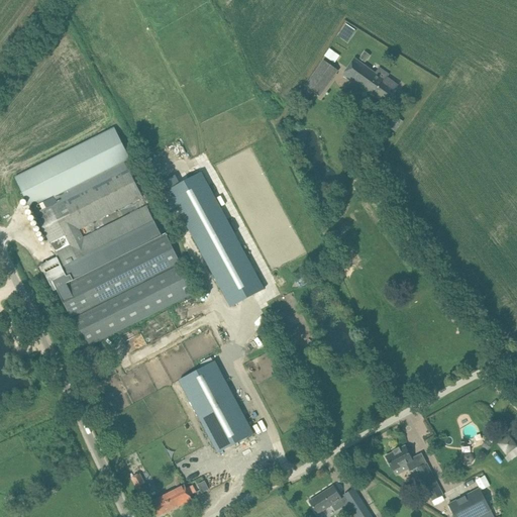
[(386,78),(388,75),(379,69),(375,73),(354,59),(342,75),(385,105),(398,86),(386,78)]
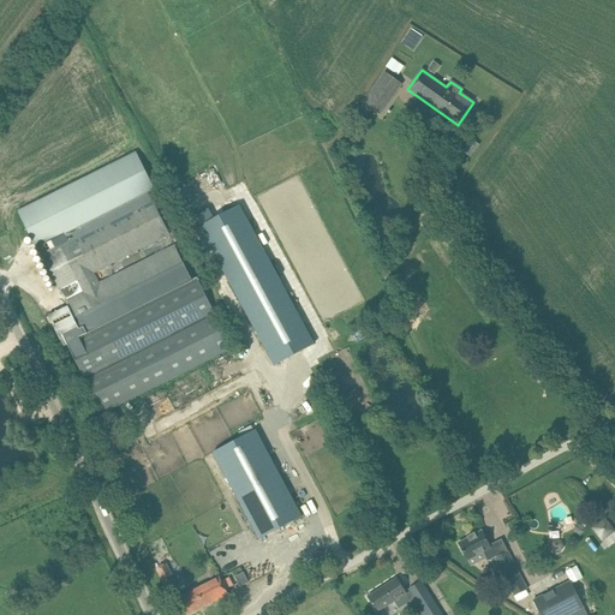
[(389,94),(393,96),(401,84),(384,73),(364,102),(380,114),(388,102),(386,100),(389,94)]
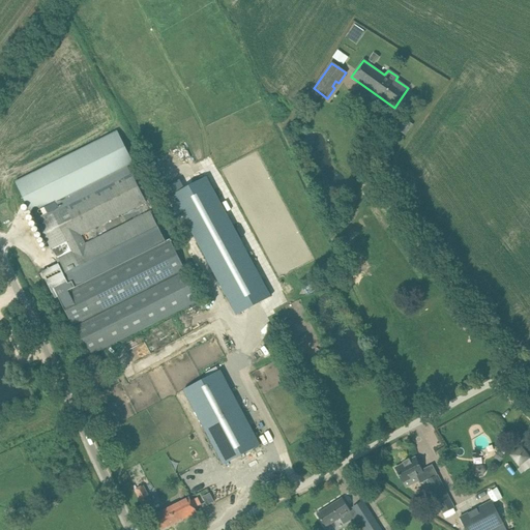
[(115,131),(17,181),(24,197),(58,264),(41,272),(55,298),(58,297),(88,356),(200,300),(170,239),(166,241),(150,211),(85,244),(81,235),(146,202),(144,199),(130,172),(127,167),(131,165),(115,131)]
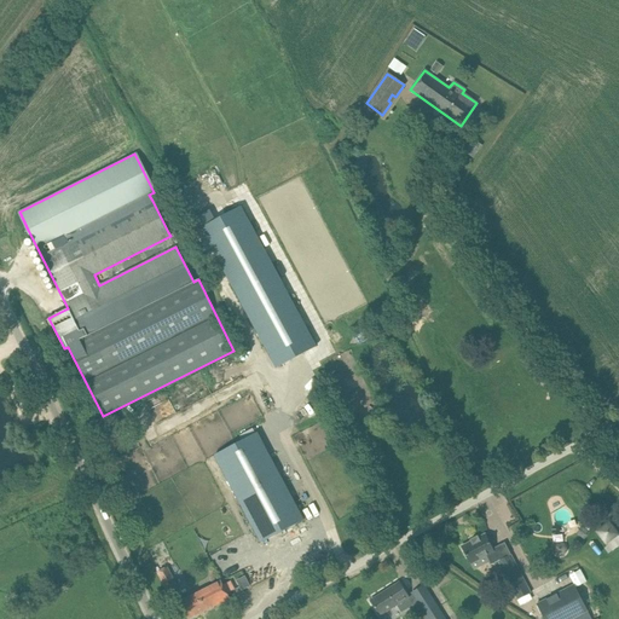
[(317,346),(241,207),(200,229),(276,368),(317,346)]
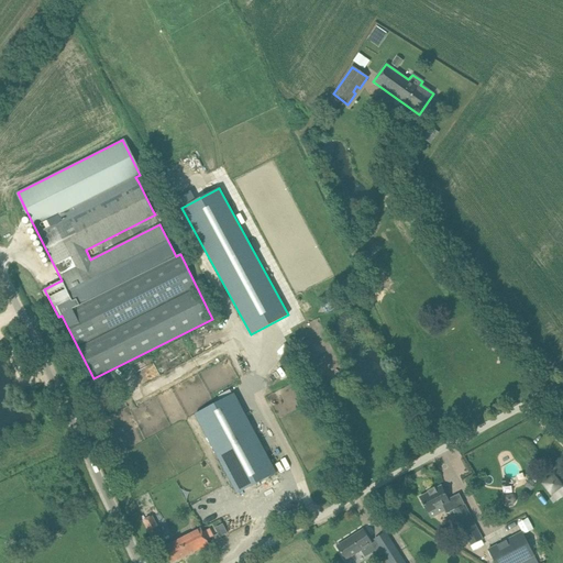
[(158,365),(162,365),(162,357),(136,357),(138,378),(159,377),(158,365)]
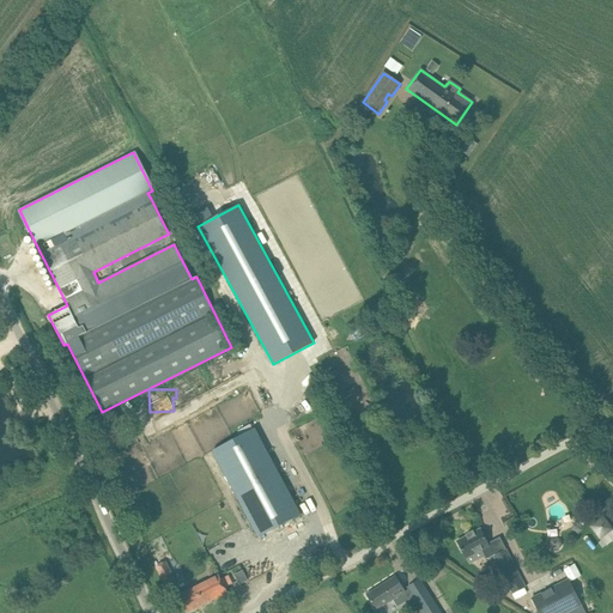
[(248,434),(212,453),(259,539),(302,515),(255,430),(248,434)]
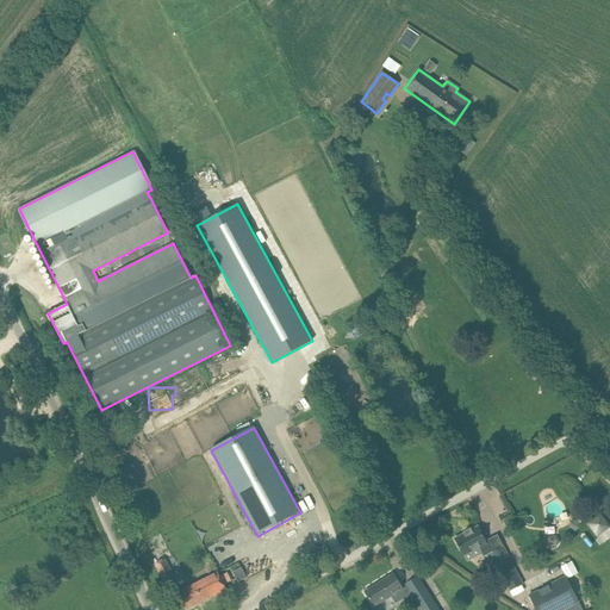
[(601,515),(589,524),(598,535),(609,527),(601,515)]
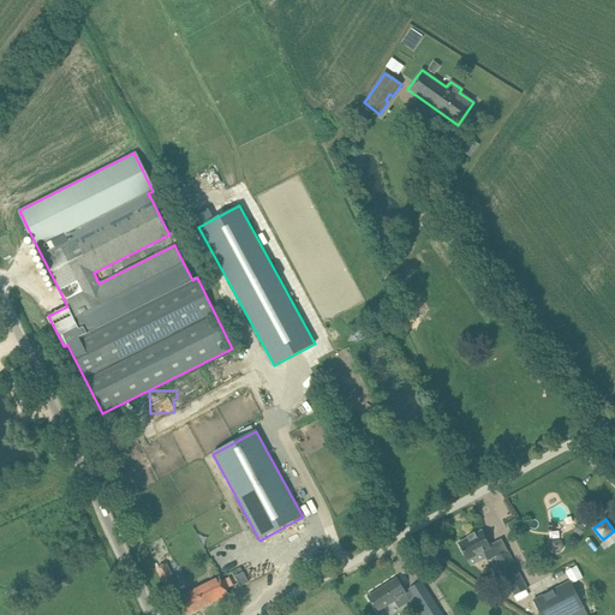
[(476,535),(475,533),(467,537),(467,538),(459,543),(467,560),(477,555),(482,565),(494,559),(514,597),(527,590),(507,551),(499,556),(496,553),(494,554),(482,531),(476,535)]
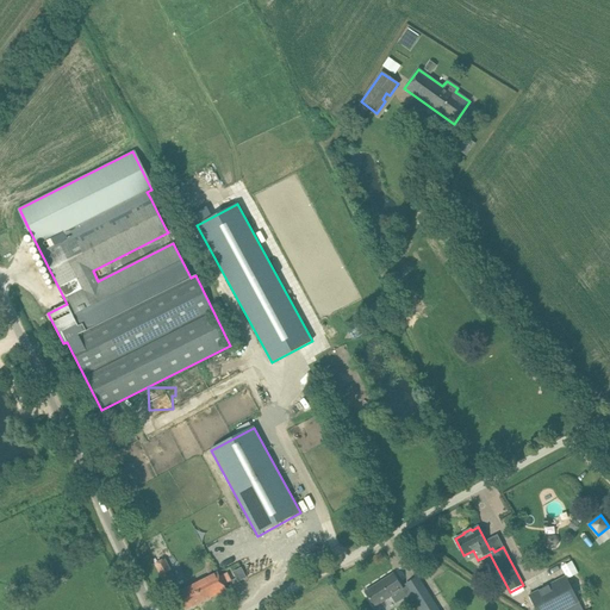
[(155,565),(163,582),(173,577),(165,559),(155,565)]
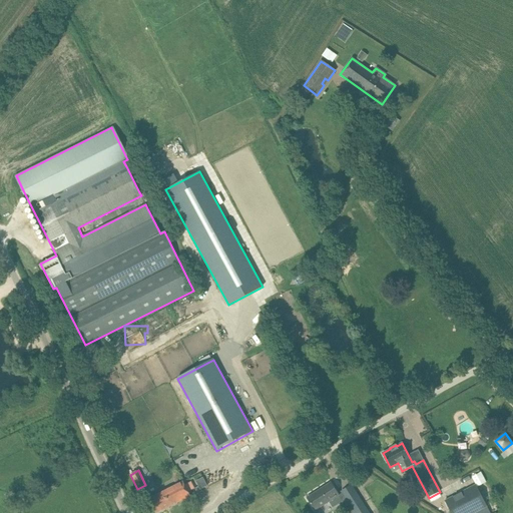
[(202,489),(210,485),(205,477),(198,481),(202,489)]
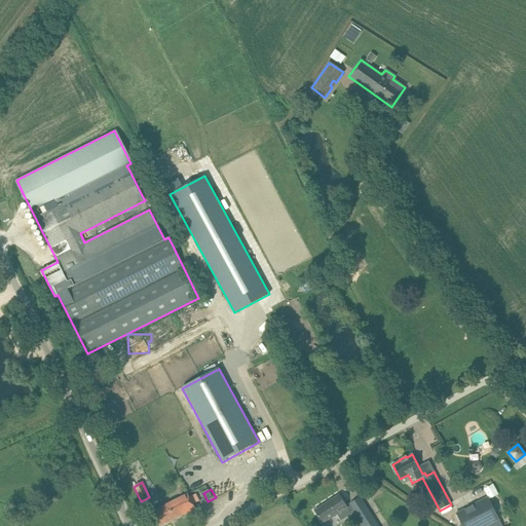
[(153,512),(160,525),(195,509),(188,493),(153,512)]
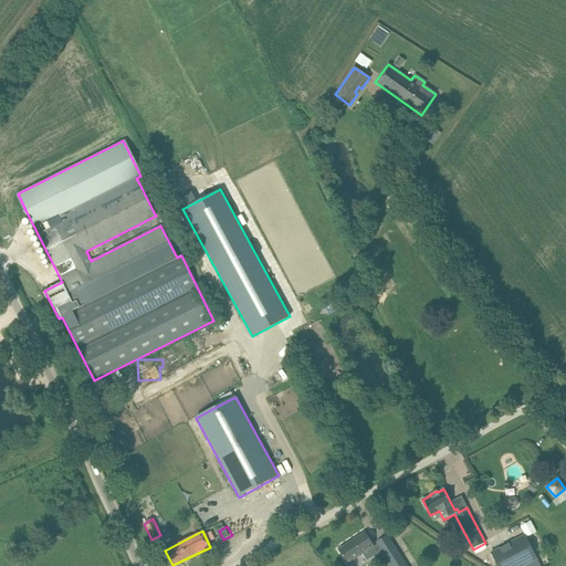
[(365,533),(338,549),(348,564),(374,547),(365,533)]
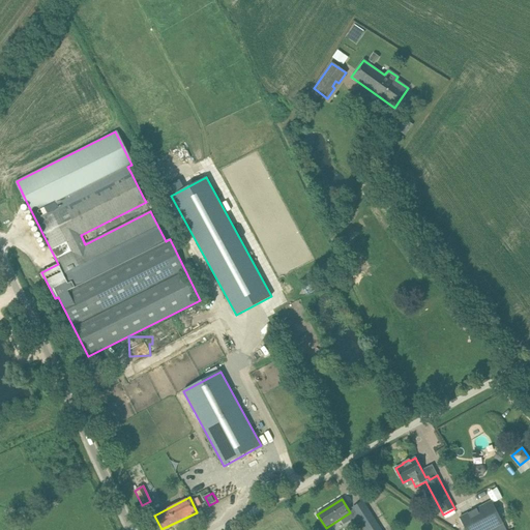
[(468,513),(460,519),(465,529),(490,529),(503,523),(491,501),(491,502),(476,509),(475,509),(476,510),(469,513),(468,513)]
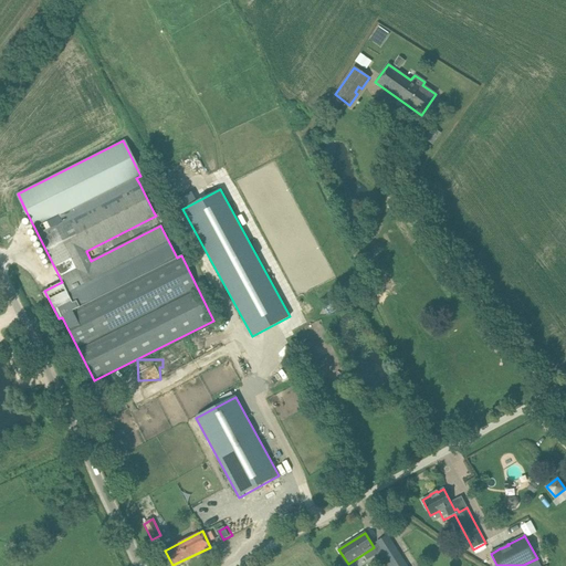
[(406,565),(392,544),(381,551),(391,565),(406,565)]
